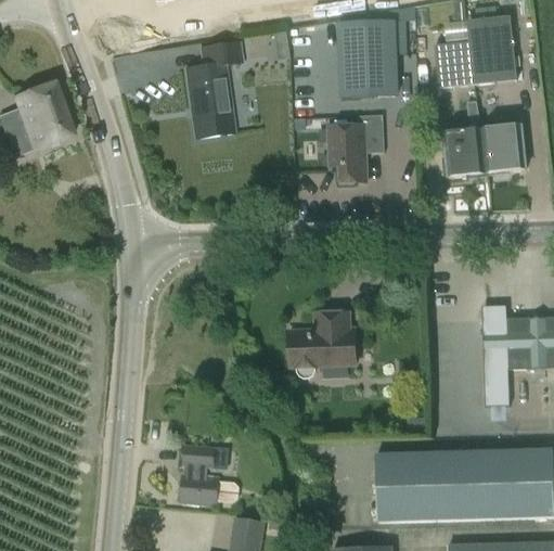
[(467,24),(466,20),(464,0),(455,0),(458,25),(467,24)]
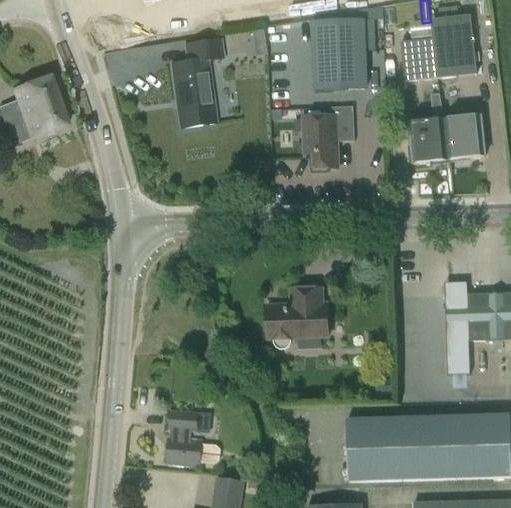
[(439,17),(430,18),(431,22),(432,37),(437,77),(478,73),(471,14),(460,15),(458,3),(438,5),(439,17)]
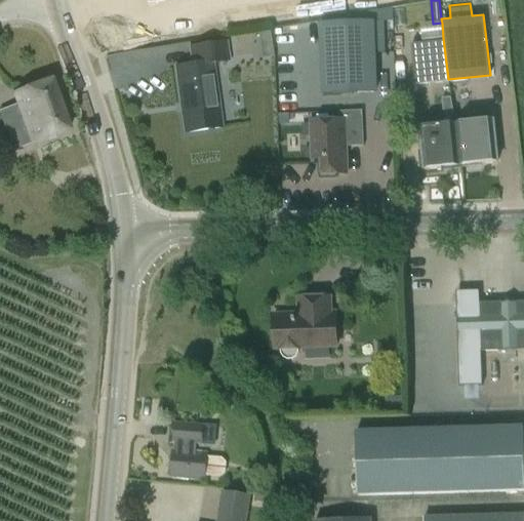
[(375,88),(373,19),(321,22),(324,90),(375,88)]
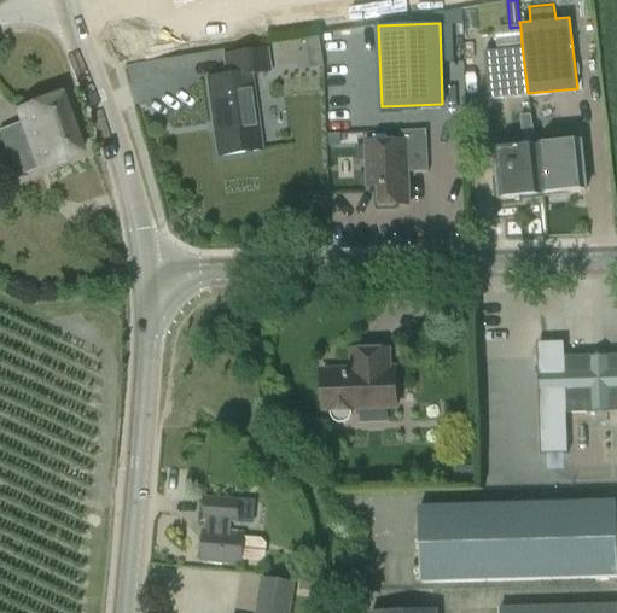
[(261,147),(251,73),(271,70),(268,45),(221,51),(225,73),(205,75),(216,153),(261,147)]
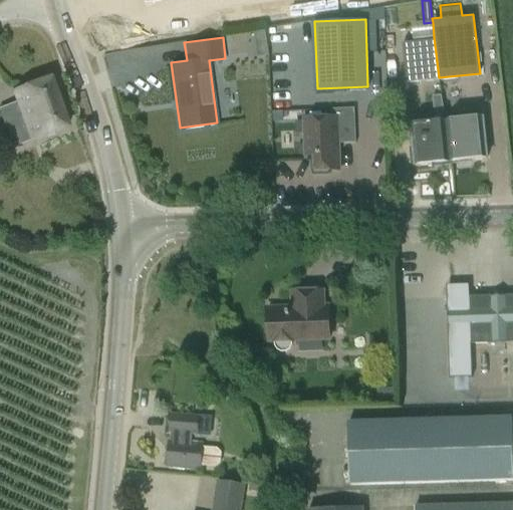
[(408,81),(439,77),(434,37),(403,41),(408,81)]
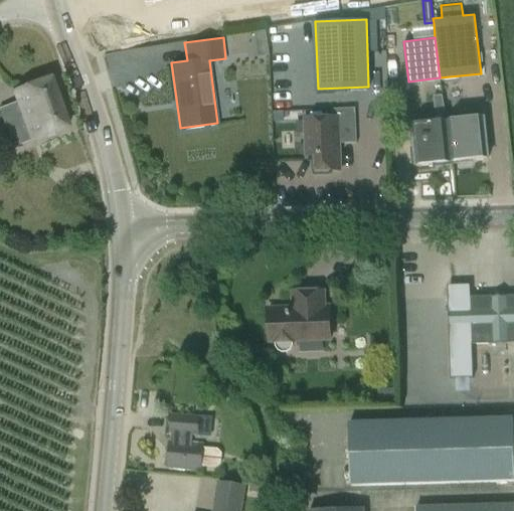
[(17,100),(0,105),(0,110),(12,144),(30,138),(67,125),(51,77),(14,90),(17,100)]
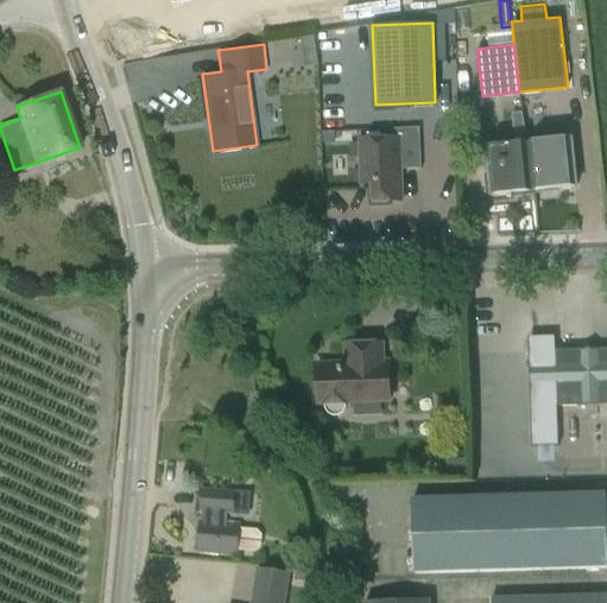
[(487,141),(486,141),(487,146),(492,194),(532,189),(535,188),(529,141),(524,109),(512,110),(514,126),(518,125),(518,129),(487,133),(487,141)]
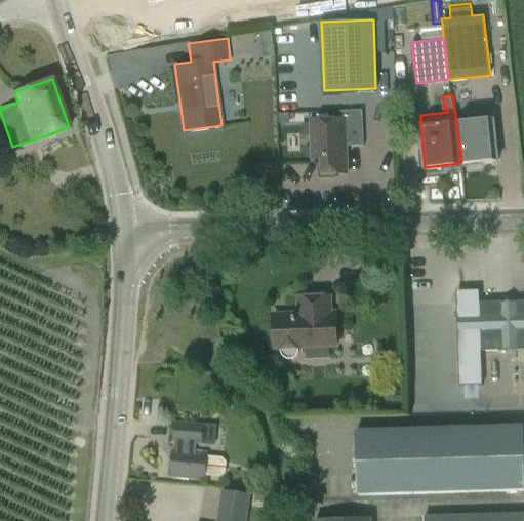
[(363,144),(362,108),(338,109),(338,118),(311,120),(313,156),(318,156),(318,171),(320,175),(336,175),(336,171),(347,170),(346,144),(363,144)]
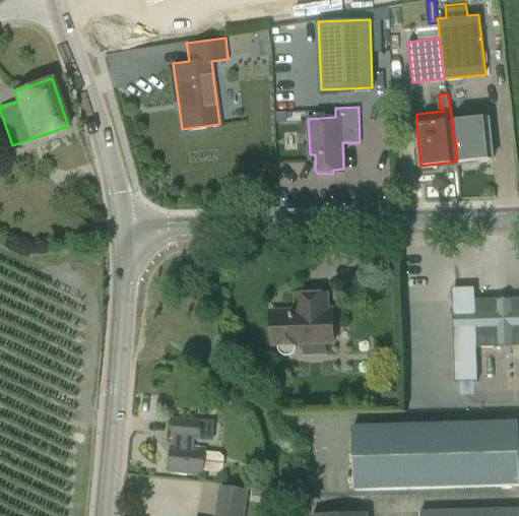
[(489,117),(452,121),(457,160),(494,157),(489,117)]
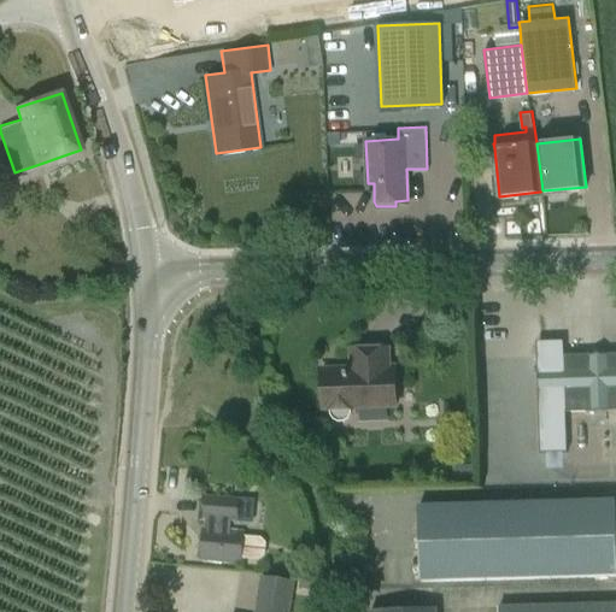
[(351,411),(351,409),(356,409),(356,406),(396,404),(394,364),(389,364),(388,346),(364,347),(365,364),(322,365),(323,407),(326,407),(326,411),(330,410),(330,412),(333,417),(339,419),(344,419),(348,416),(351,411)]
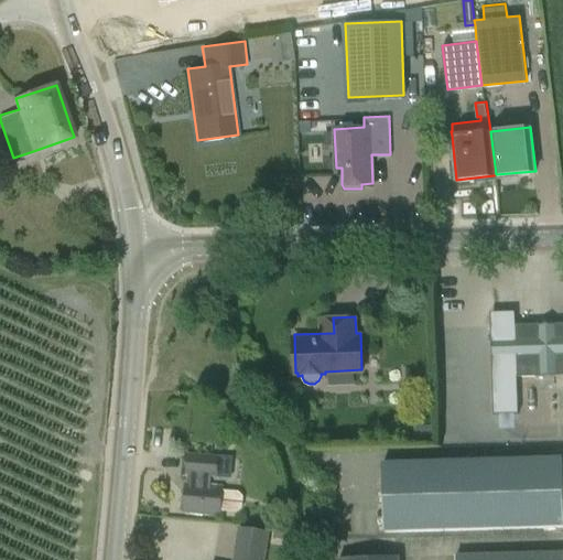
[(493,338),(491,338),(495,411),(521,410),(519,374),(537,374),(555,373),(562,372),(562,320),(517,322),(493,323),(493,338)]
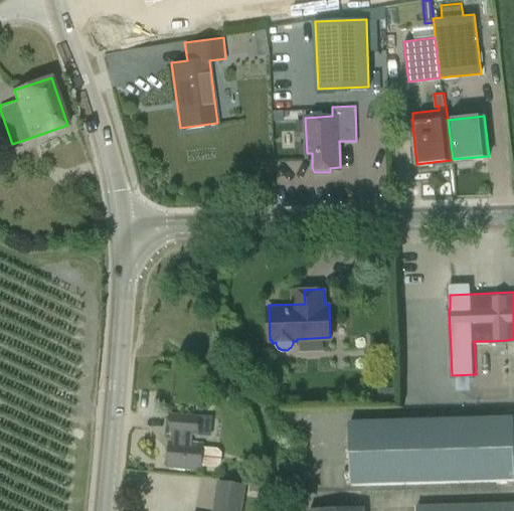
[(221,385),(222,390),(225,394),(231,394),(235,390),(234,385),(231,382),(225,381),(221,385)]
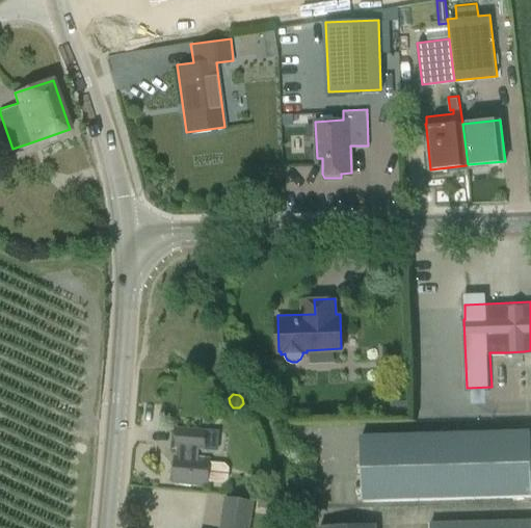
[(181,453),(175,452),(173,480),(208,483),(208,479),(224,480),(229,476),(231,466),(226,460),(210,459),(210,456),(200,454),(201,447),(206,448),(207,426),(177,424),(175,446),(181,446),(181,453)]
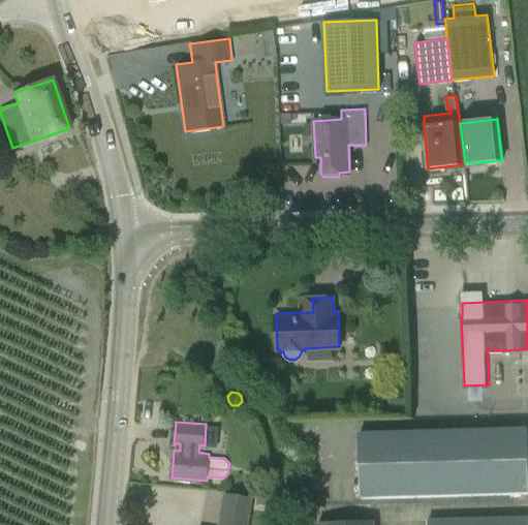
[(527,428),(359,433),(361,496),(527,491),(527,428)]
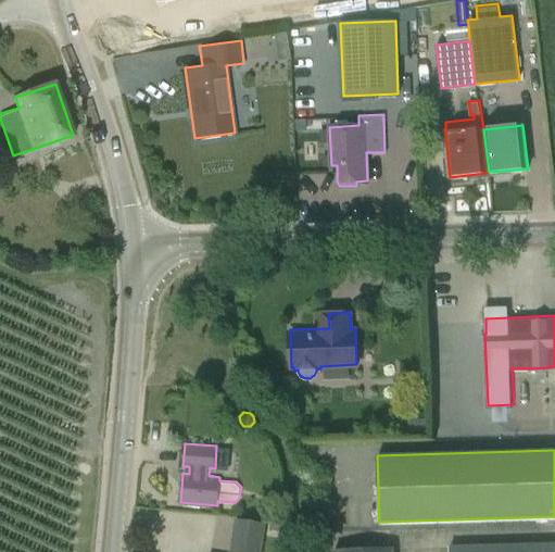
[(229,551),(261,551),(266,521),(236,516),(229,551)]
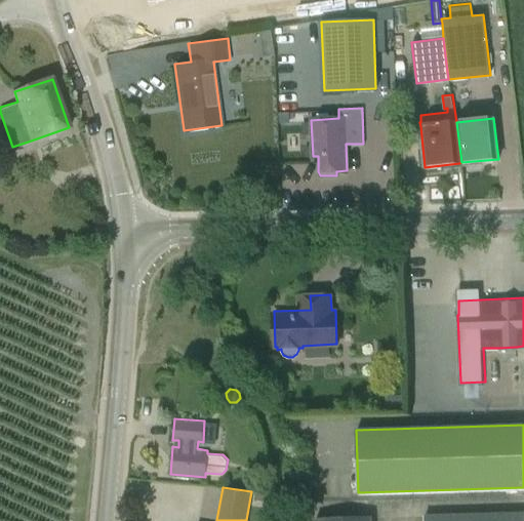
[(425,520),(523,520),(523,511),(425,515),(425,520)]
